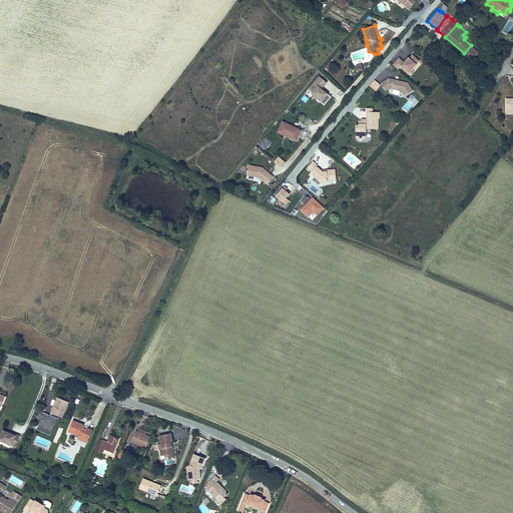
[(471,45),(464,53),(473,61),(480,53),(471,45)]
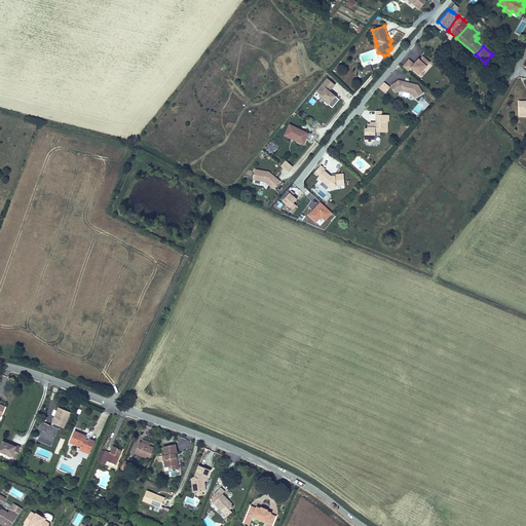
[(411,68),(419,75),(430,63),(422,55),(419,60),(418,59),(414,64),(409,59),(403,66),(408,71),(411,68)]
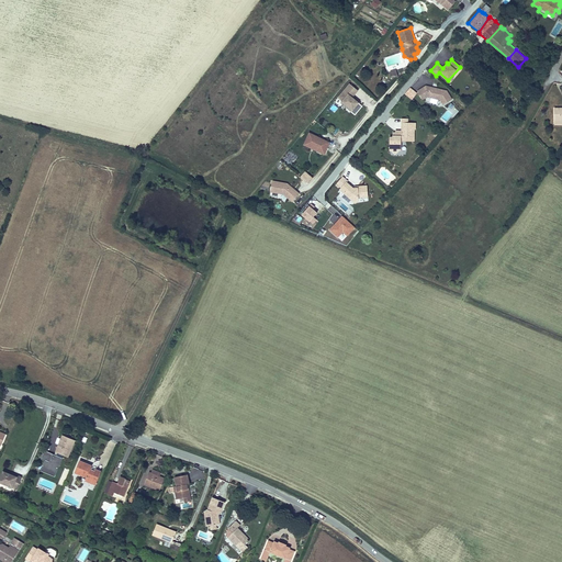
[(398,78),(396,69),(390,71),(392,80),(398,78)]
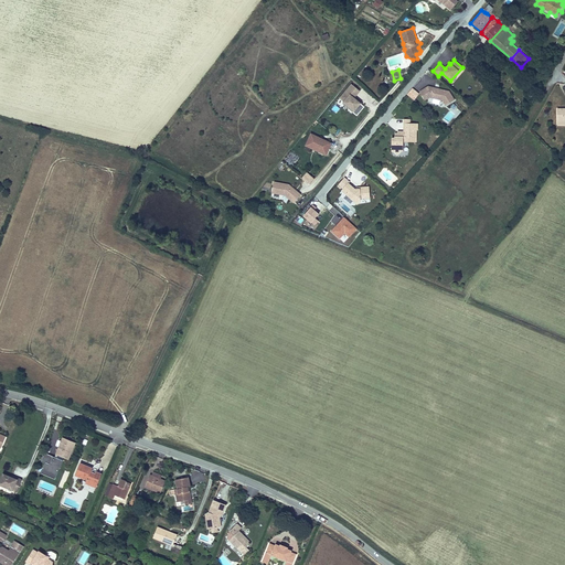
[(361,103),(355,98),(361,92),(351,84),(339,98),(343,102),(342,103),(353,112),(352,113),(358,116),(365,107),(362,105),(360,103),(361,103)]
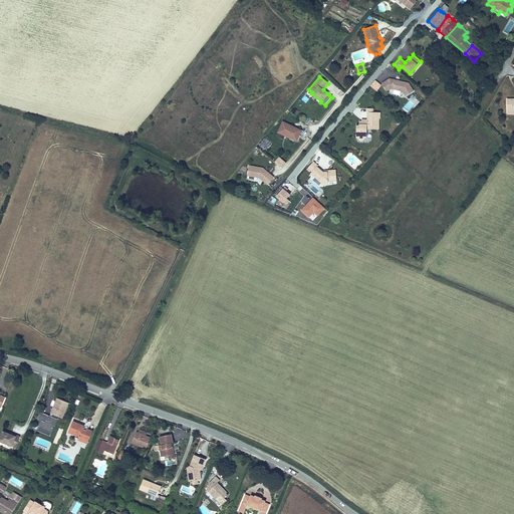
[(414,90),(409,82),(390,78),(381,83),(387,91),(392,89),(403,91),(406,96),(414,90)]
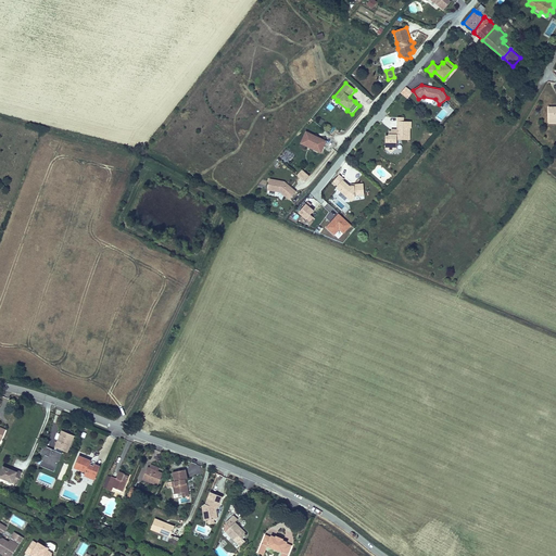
[(357,88),(351,95),(363,104),(369,98),(357,88)]
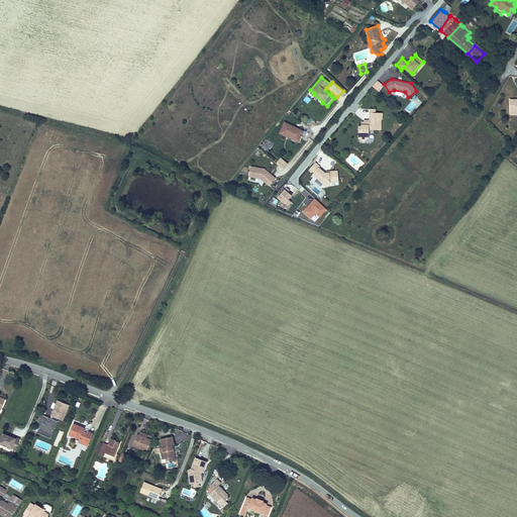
[(371,113),(376,113),(376,109),(369,109),(369,120),(364,119),(364,121),(362,121),(362,124),(369,124),(370,122),(371,122),(371,113)]
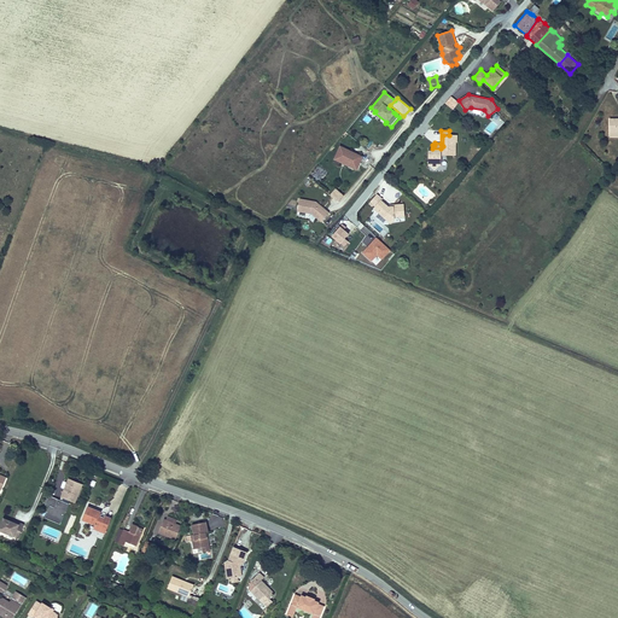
[(431,167),(438,167),(442,167),(442,156),(456,156),(456,143),(458,143),(458,135),(449,135),(443,135),(443,146),(442,146),(441,149),(432,149),(432,150),(429,150),(429,167),(431,167)]
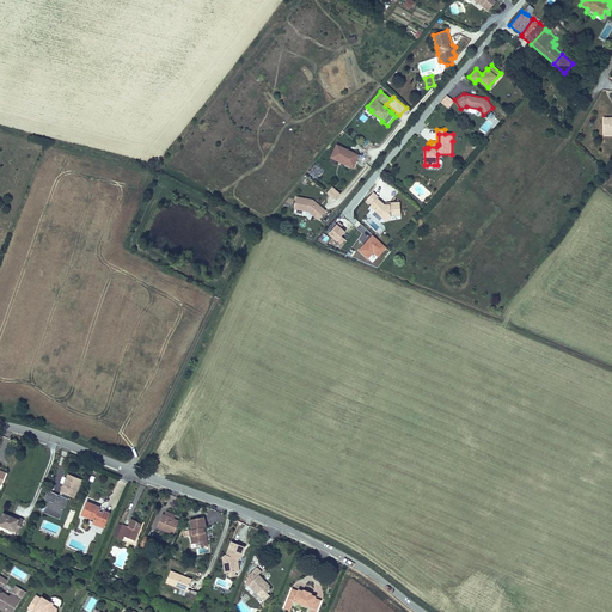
[(354,169),(360,154),(337,144),(330,158),(338,161),(341,159),(346,161),(346,165),(354,169)]
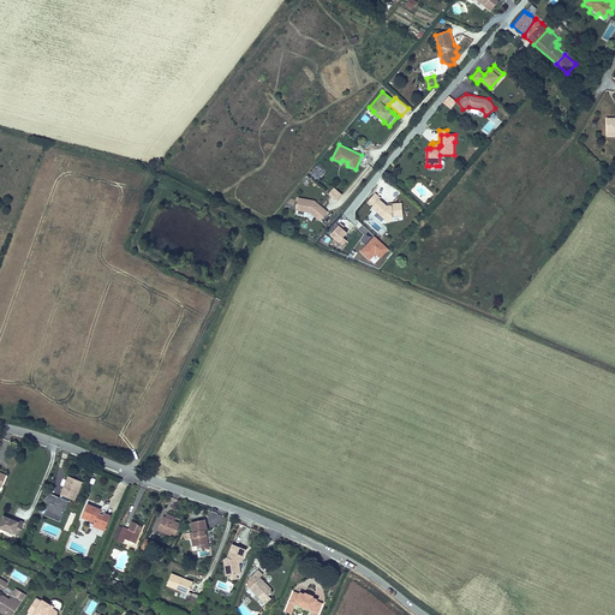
[(334,187),(328,195),(336,201),(342,195),(334,187)]
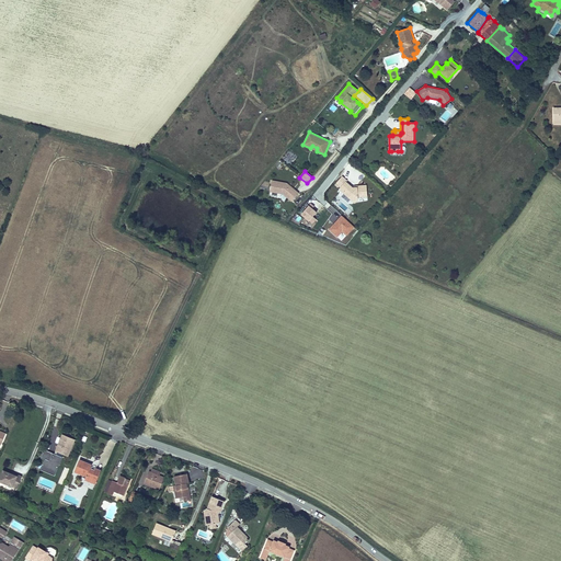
[(336,183),(341,187),(345,181),(346,182),(347,181),(342,175),(336,183)]
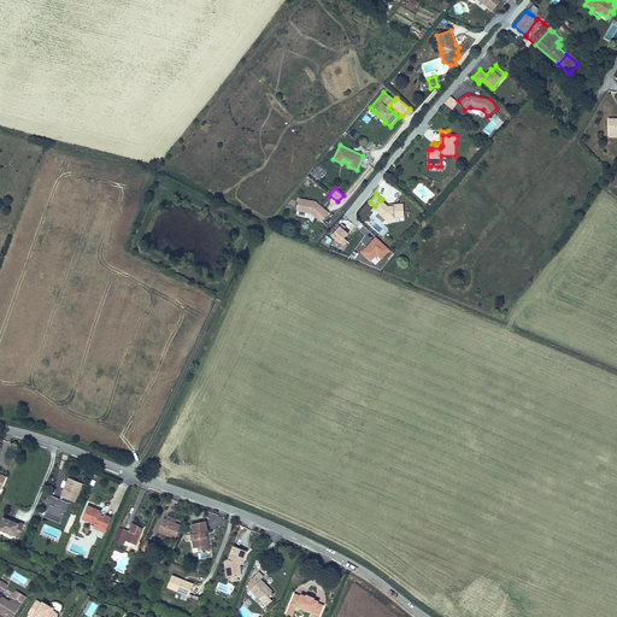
[(329,212),(316,201),(299,198),(297,211),(311,213),(321,222),(329,212)]
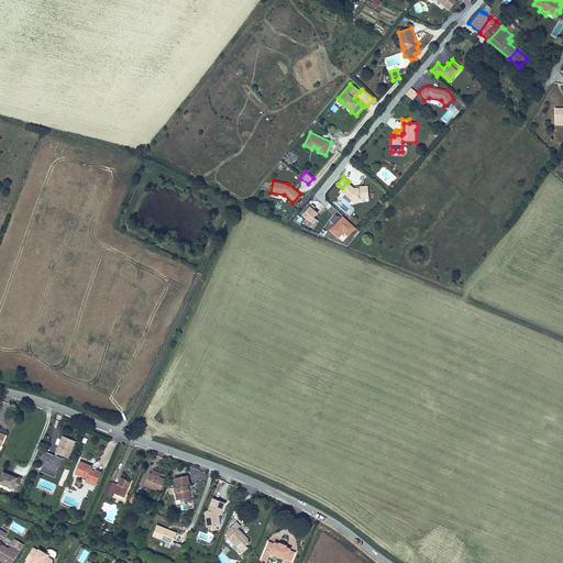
[(346,181),(342,188),(340,190),(345,195),(350,199),(353,201),(360,199),(360,198),(370,198),(368,185),(357,186),(357,188),(354,188),(348,183),(346,181)]
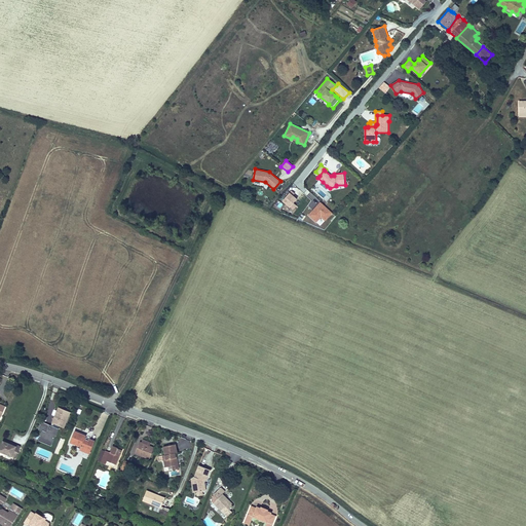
[(295,193),(292,191),(283,201),(290,208),(294,210),(297,205),(294,203),(297,199),(293,195),(295,193)]
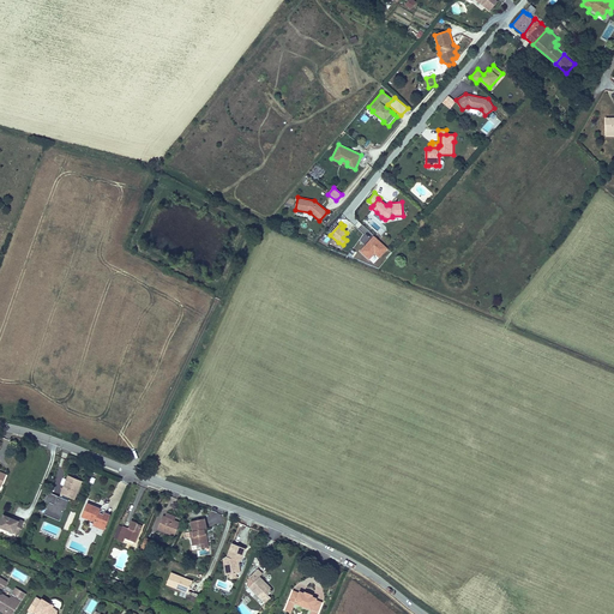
[(360,223),(356,226),(365,235),(367,233),(360,223)]
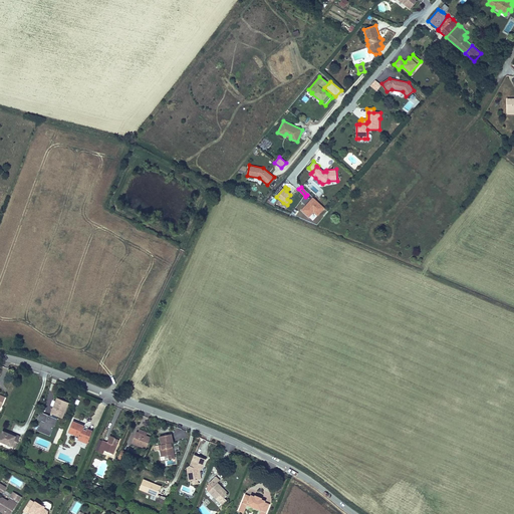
[(317,216),(324,208),(312,198),(301,211),(309,218),(313,213),(317,216)]
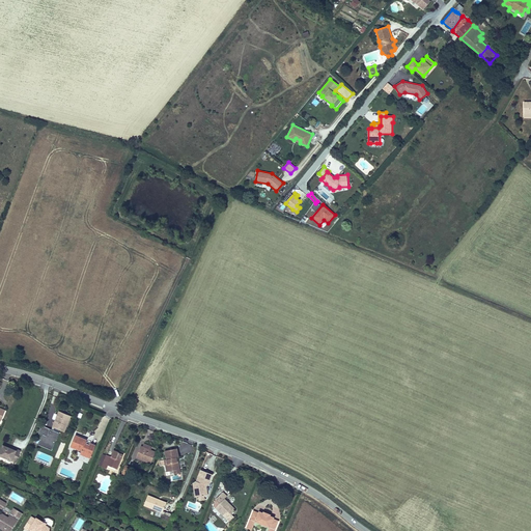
[(59,413),(54,426),(65,430),(71,417),(59,413)]
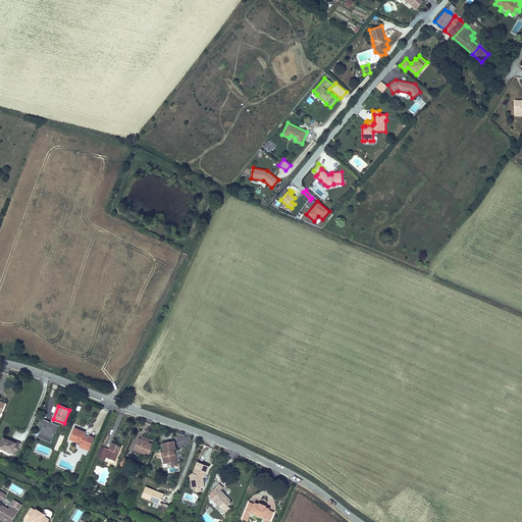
[(39,426),(43,427),(39,437),(52,442),(59,425),(42,419),(39,426)]
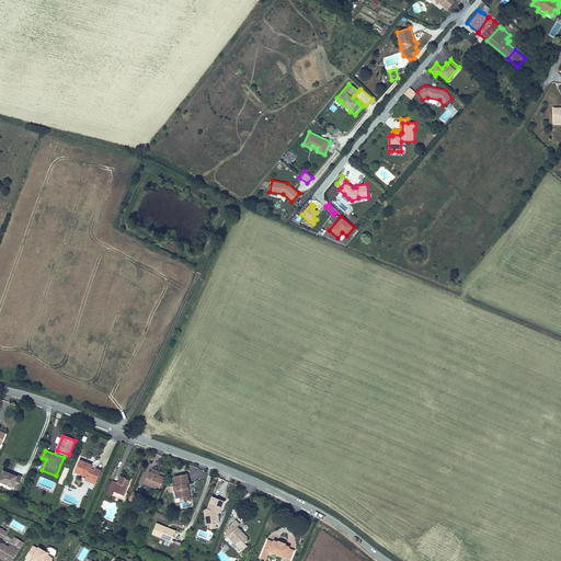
[(75,472),(86,477),(84,479),(95,483),(100,471),(89,467),(90,465),(79,461),(75,472)]
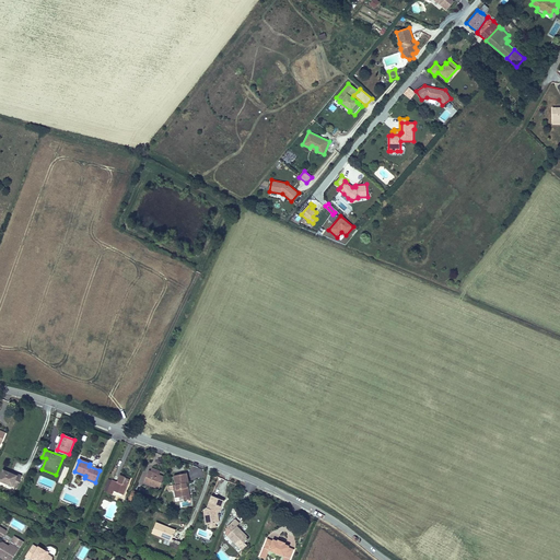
[(19,483),(23,474),(19,473),(18,474),(11,471),(4,468),(0,478),(14,485),(14,482),(19,483)]
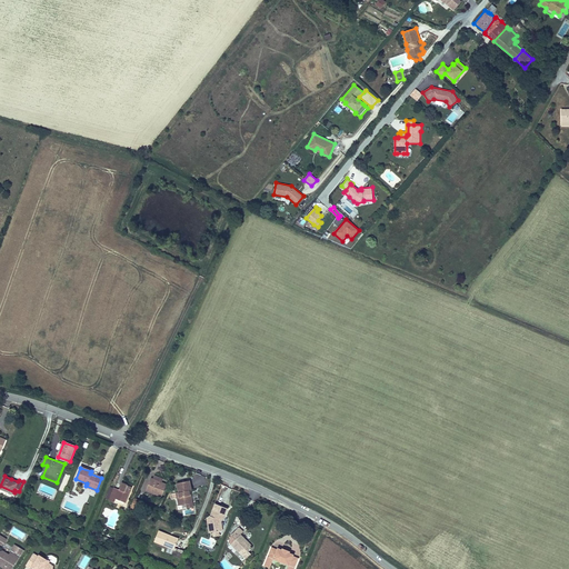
[(160,480),(152,478),(150,477),(146,488),(161,495),(166,482),(160,480)]
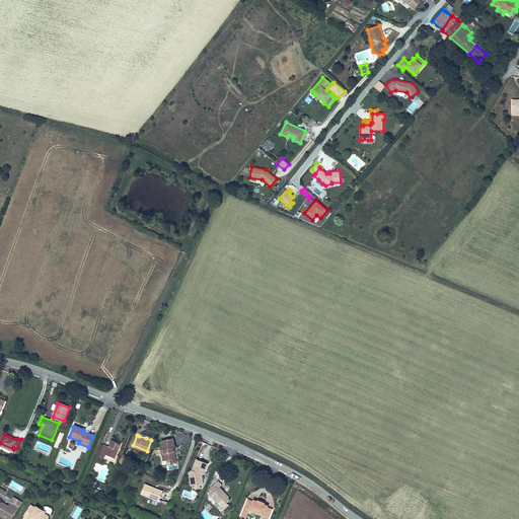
[(174,450),(174,447),(176,446),(174,438),(162,440),(164,448),(162,449),(162,453),(165,453),(166,460),(170,459),(171,463),(177,462),(175,450),(174,450)]
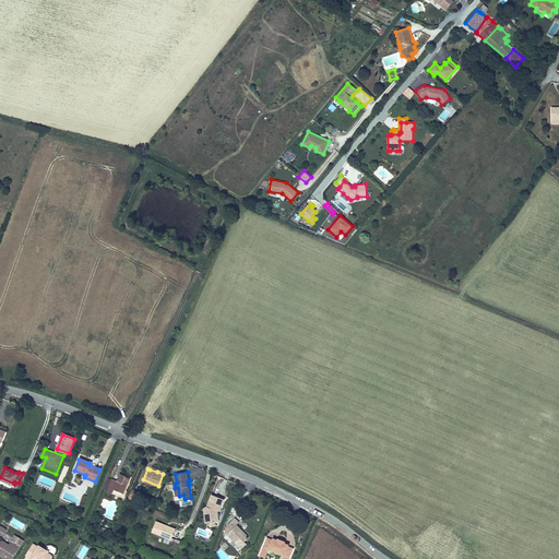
[(113,477),(107,490),(113,492),(114,488),(123,491),(129,476),(119,473),(117,479),(113,477)]
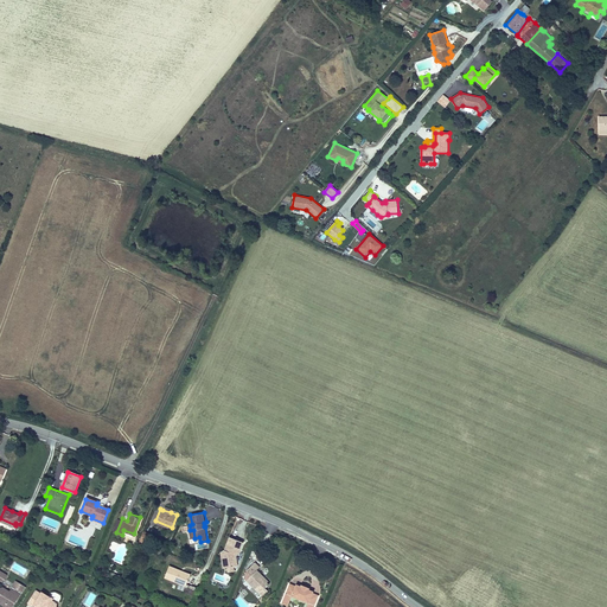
[(148,531),(144,529),(139,540),(145,542),(148,531)]
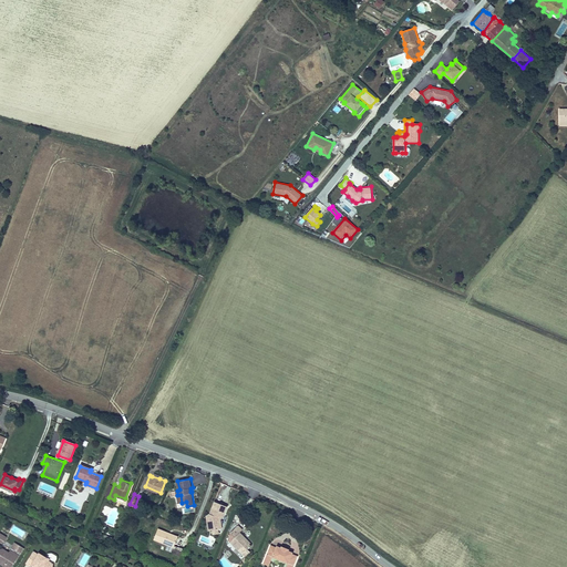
[(220,522),(219,518),(220,516),(223,517),(226,506),(215,502),(208,516),(212,531),(222,528),(220,522)]
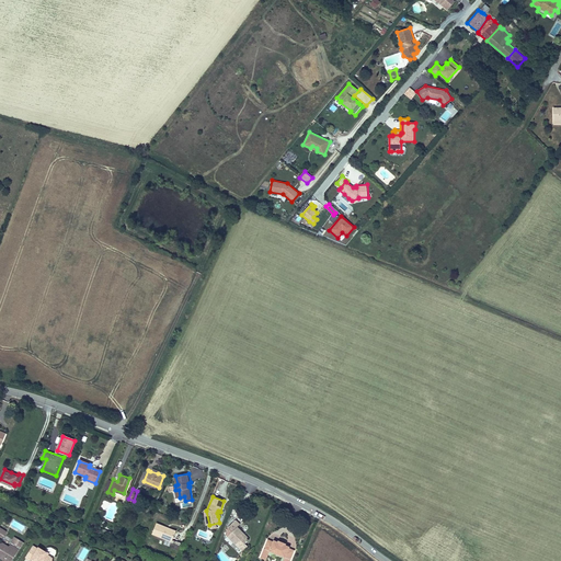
[(173,540),(176,529),(157,522),(153,533),(173,540)]
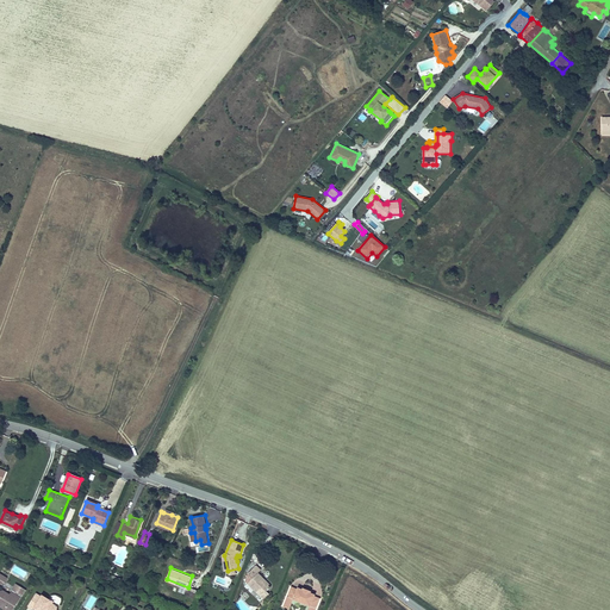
[(260,596),(265,591),(267,589),(268,589),(271,587),(269,586),(268,586),(263,582),(265,580),(257,573),(260,571),(256,567),(248,573),(253,578),(247,583),(260,596)]
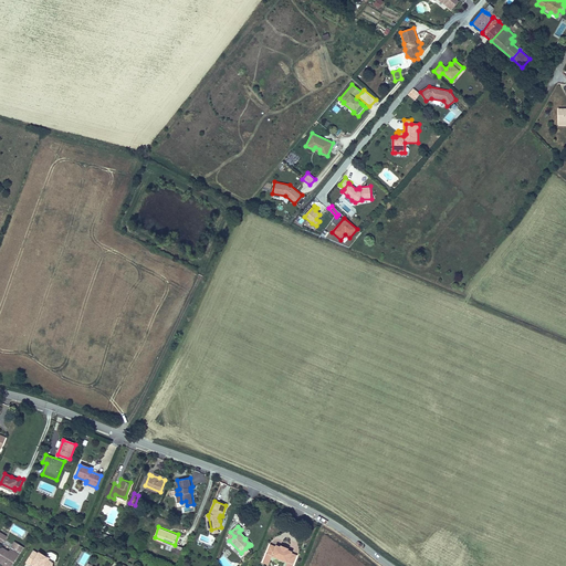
[(0,562),(2,565),(3,565),(9,565),(23,543),(14,538),(7,551),(1,547),(0,546),(0,562)]
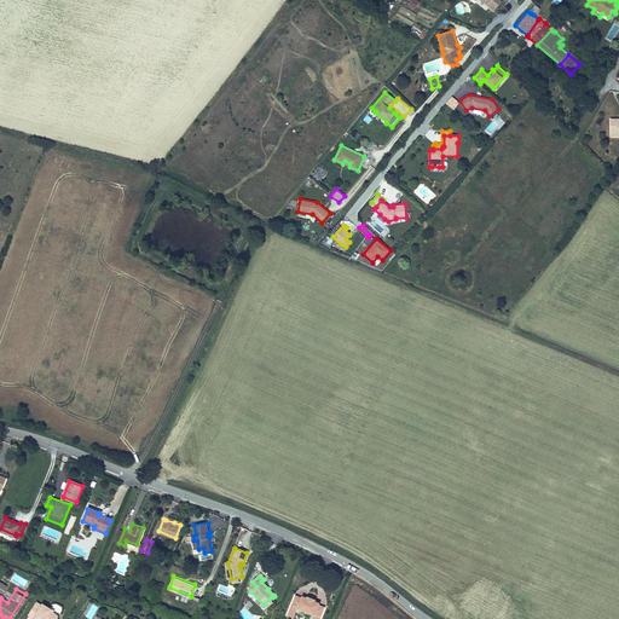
[(319,603),(314,601),(306,599),(301,596),(300,597),(294,596),(285,615),(293,618),(296,608),(313,615),(312,618),(319,618),(324,608),(318,606),(319,603)]
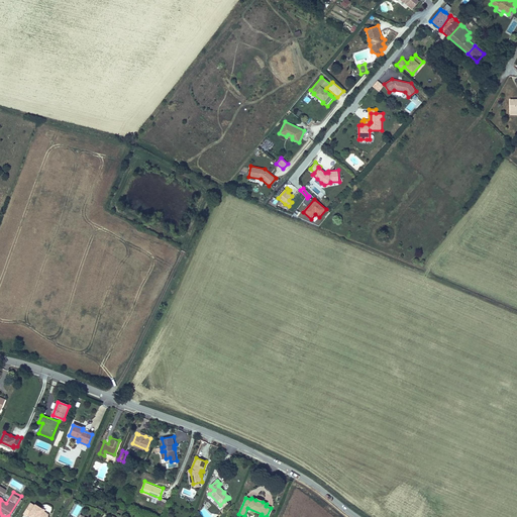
[(40,509),(41,507),(34,503),(33,504),(29,502),(22,512),(27,515),(28,514),(33,516),(45,516),(46,513),(43,510),(40,509)]
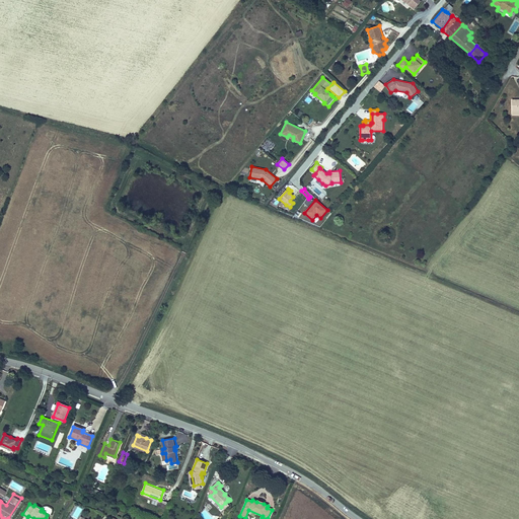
All buildings are outlined.
